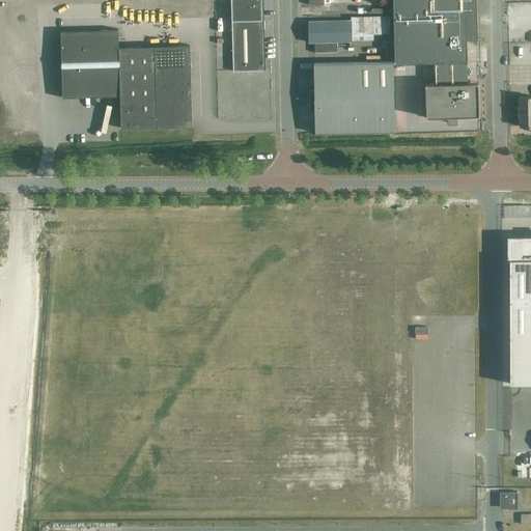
[(231,0),(233,72),(263,71),(261,0),(231,0)]
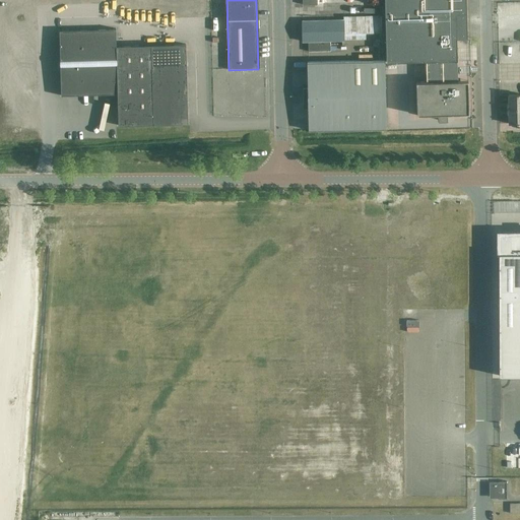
[(427,61),(457,61),(457,39),(467,39),(466,0),(385,0),(386,63),(427,61)]
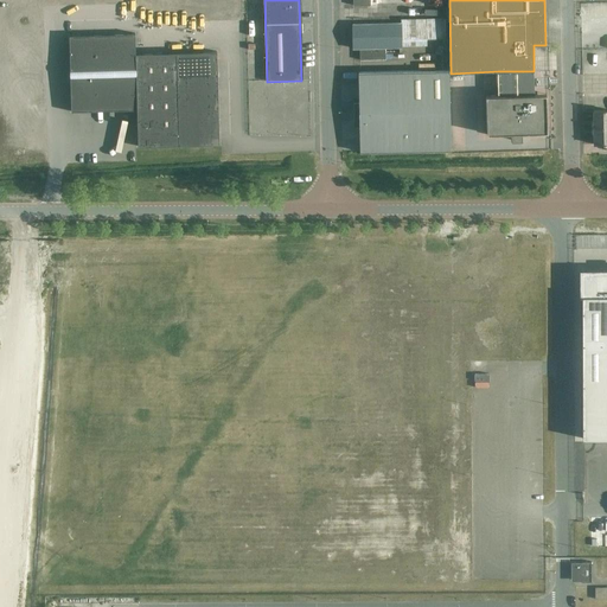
[(385,59),(385,48),(427,46),(427,39),(446,39),(446,19),(401,20),(401,24),(353,25),(353,49),(360,49),(360,61),(385,59)]
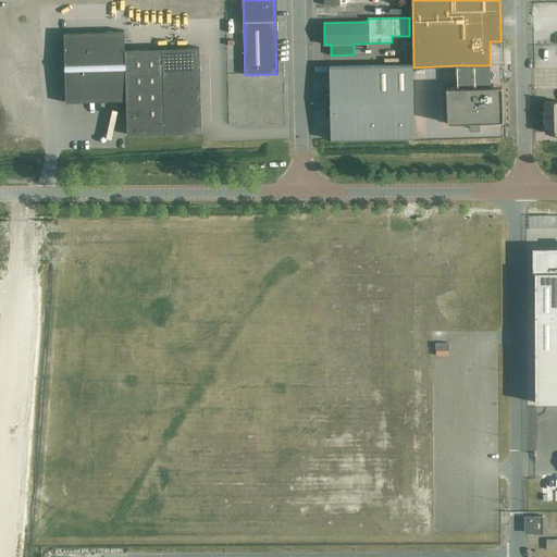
[(199,48),(125,50),(125,32),(63,33),(65,102),(126,101),(127,134),(201,133),(199,48)]
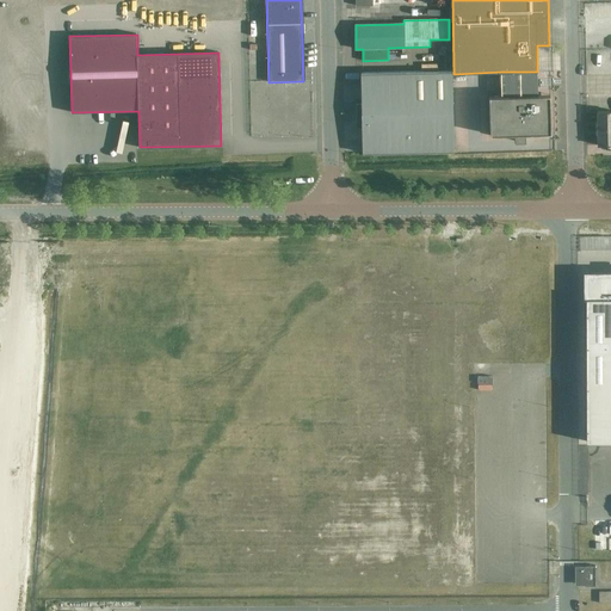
[(357,111),(452,110),(452,71),(362,73),(362,103),(357,104),(357,111)]
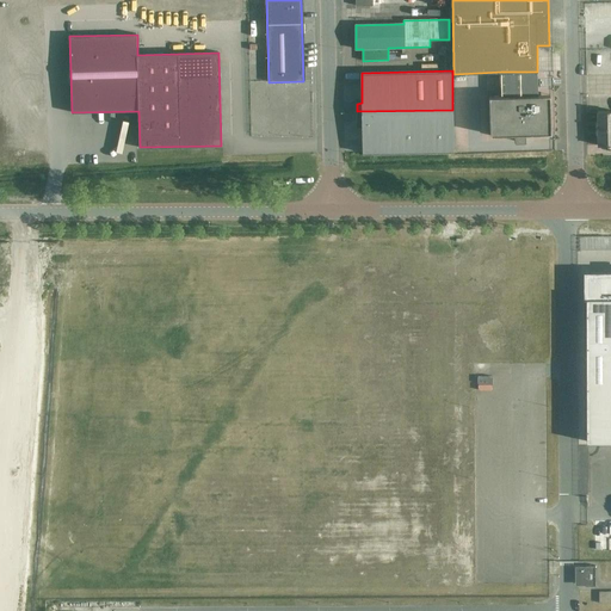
[(501,97),(538,96),(538,86),(541,86),(541,84),(538,84),(537,72),(501,72),(501,97)]
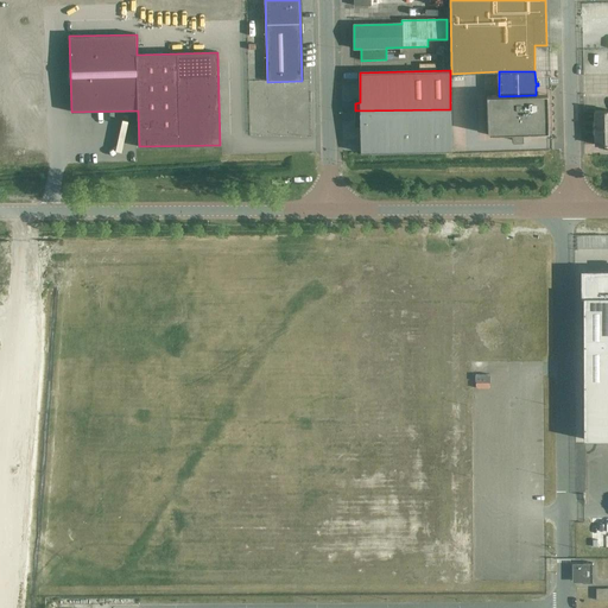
[(536,95),(499,96),(487,96),(488,134),(512,134),(512,140),(524,140),(523,133),(549,133),(548,94),(536,95)]
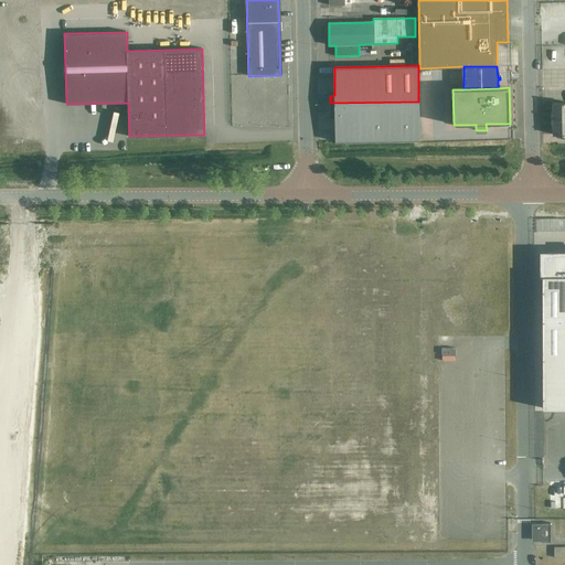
[(418,102),(330,103),(330,114),(334,114),(336,142),(419,140),(418,102)]
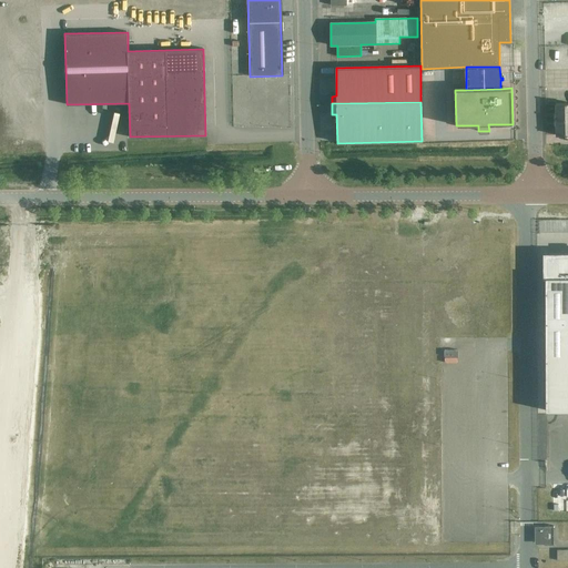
[(567,103),(567,104),(567,103),(564,103),(564,104),(555,104),(556,120),(567,119),(567,103)]
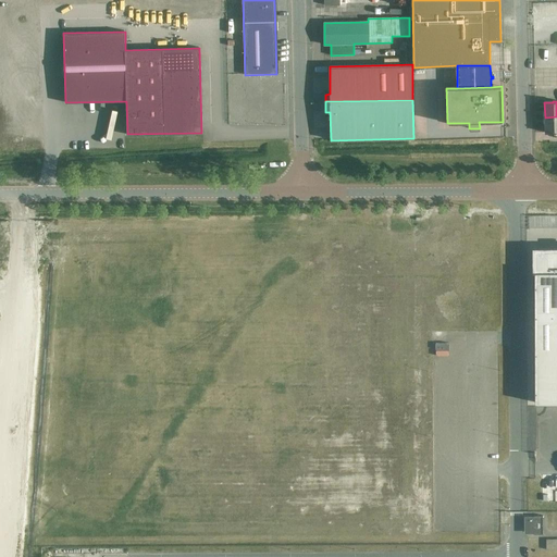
[(556,116),(545,118),(545,133),(554,133),(556,133),(556,138),(556,116)]
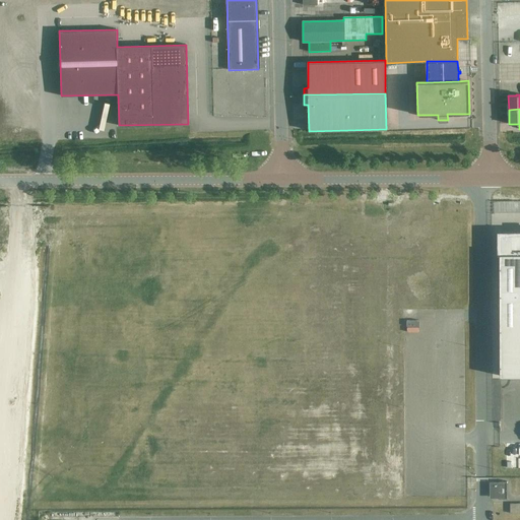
[(499,234),(499,360),(519,360),(519,233),(499,233),(499,234)]
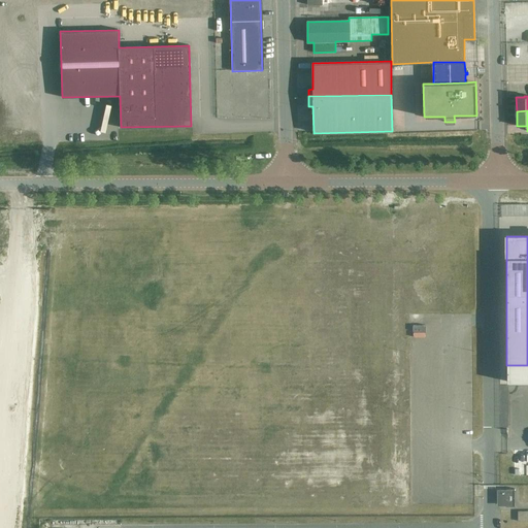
[(515,490),(497,490),(497,505),(515,506),(515,490)]
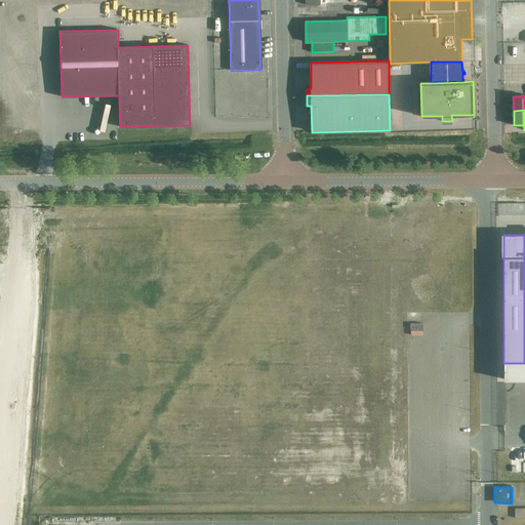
[(524,508),(515,508),(515,518),(524,518),(524,508)]
